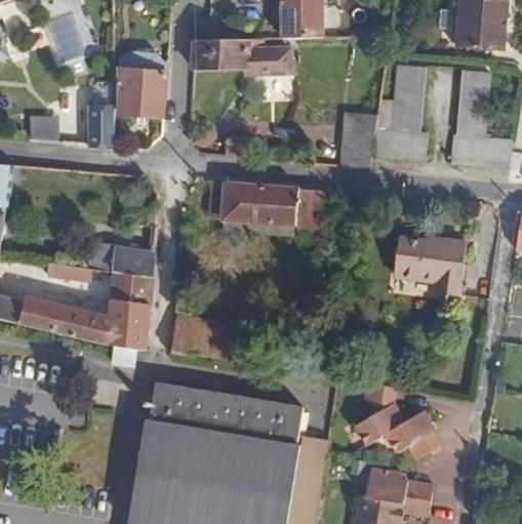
[(0,61),(9,58),(1,33),(22,26),(26,18),(19,0),(0,0),(0,61)]
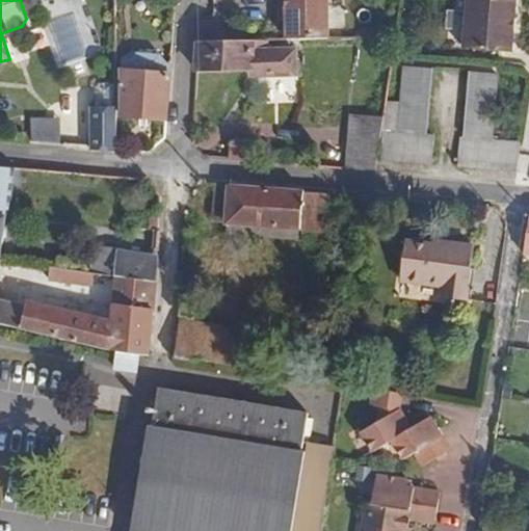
[(327,40),(326,0),(279,0),(279,11),(286,10),(286,22),(286,40),(327,40)]
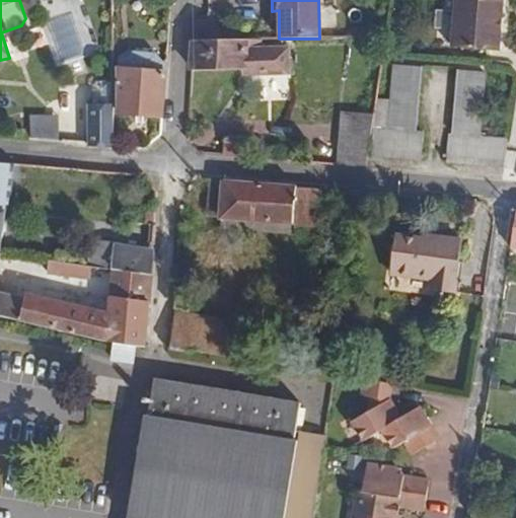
[(497,51),(500,0),(452,0),(450,48),(497,51)]
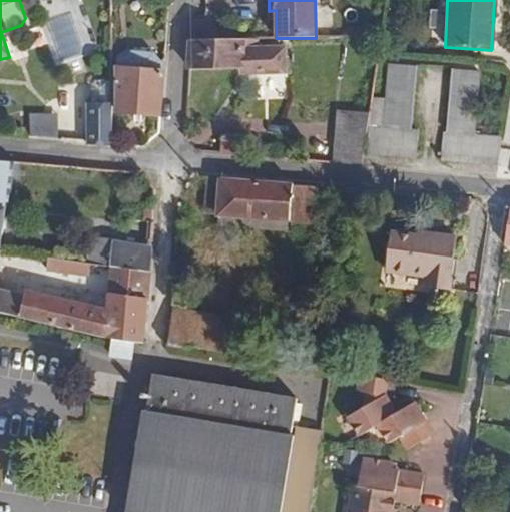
[(219,38),(219,21),(192,20),(190,39),(219,38)]
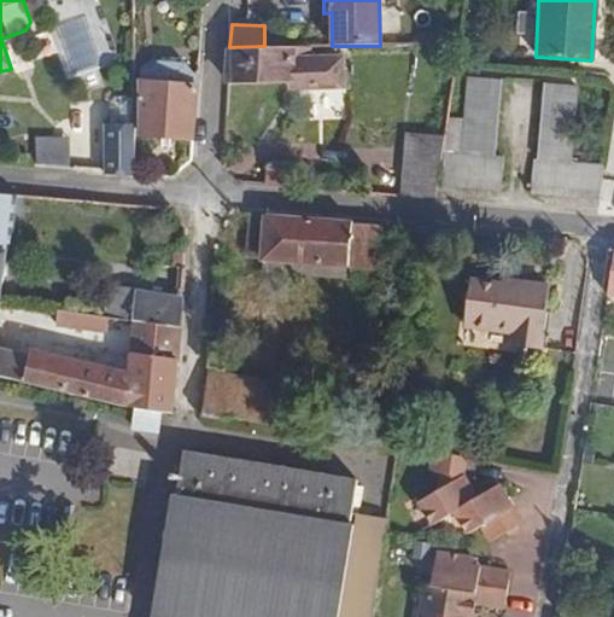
[(337,85),(337,54),(325,54),(323,46),(264,46),(229,47),(228,80),(285,80),(285,83),(337,85)]
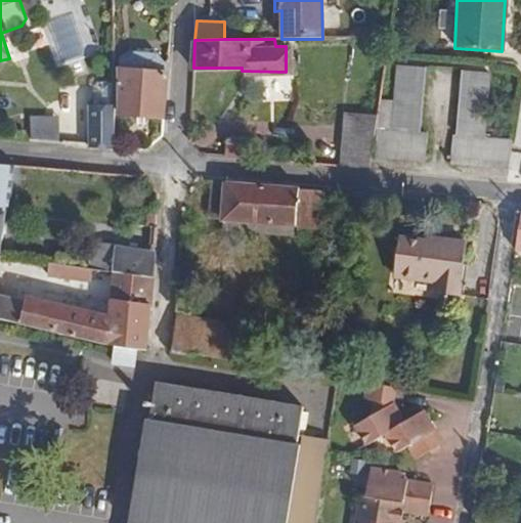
[(167,73),(167,58),(163,58),(158,51),(138,50),(130,57),(124,56),(122,69),(167,73)]
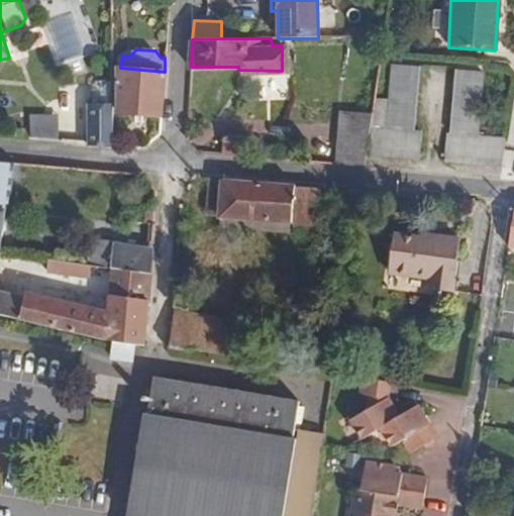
[(416,126),(422,67),(392,64),(386,124),(416,126)]
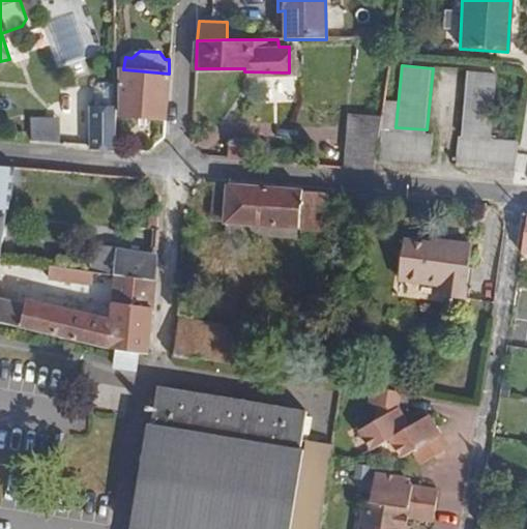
[(165,118),(169,74),(123,69),(120,115),(165,118)]
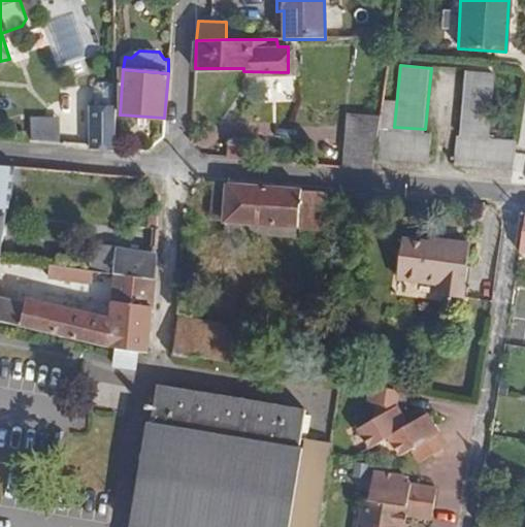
[(486,135),(491,72),(464,70),(459,132),(486,135)]
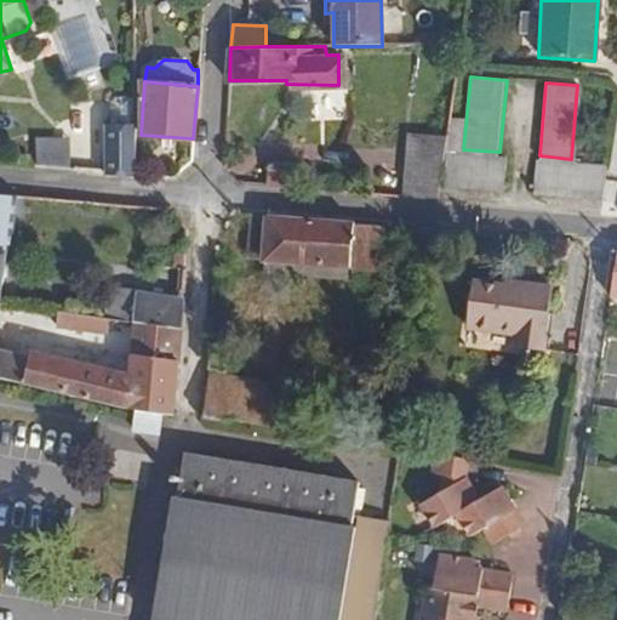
[(132,126),(132,97),(114,97),(110,102),(110,126),(132,126)]
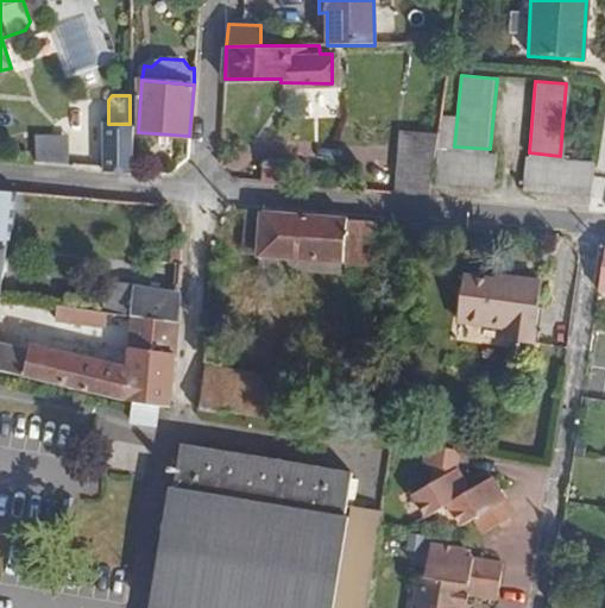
[(130,170),(130,124),(108,124),(104,124),(102,169),(130,170)]
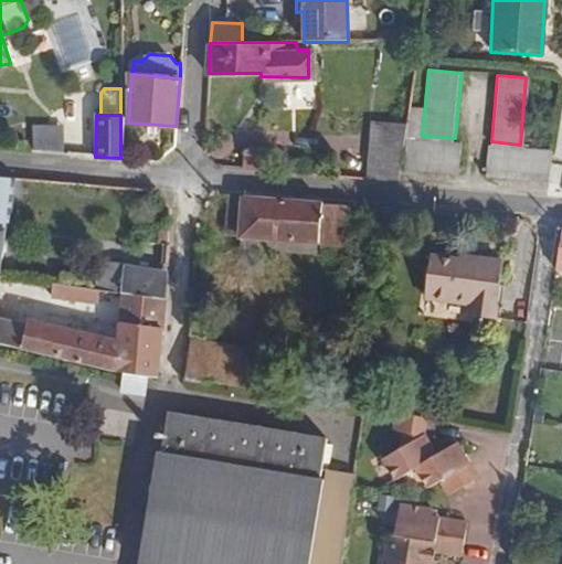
[(395,180),(405,124),(371,120),(362,178),(395,180)]
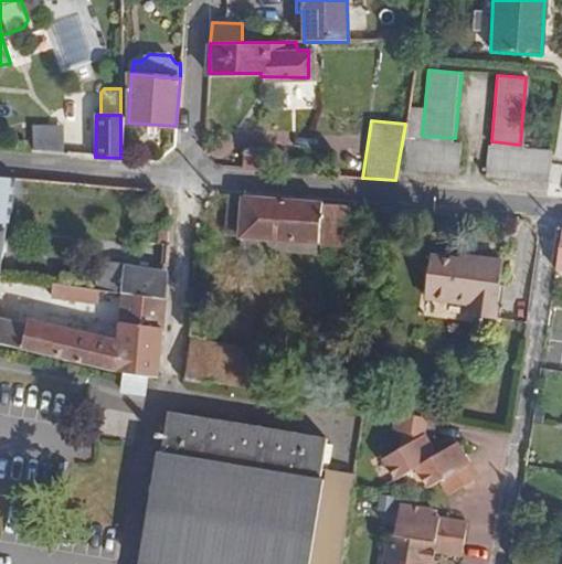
[(30,125),(31,151),(61,153),(61,125),(30,125)]
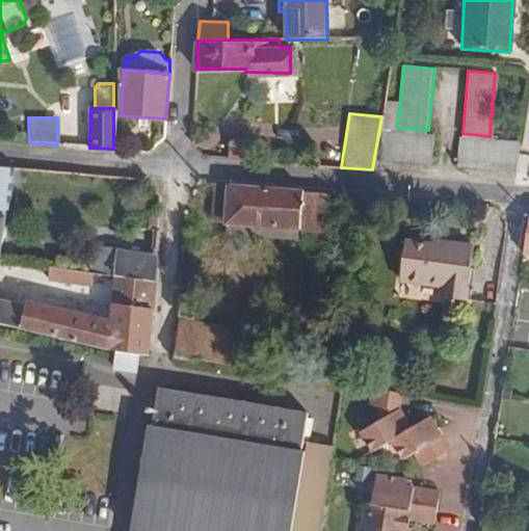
[(432,162),(434,135),(382,130),(380,158),(432,162)]
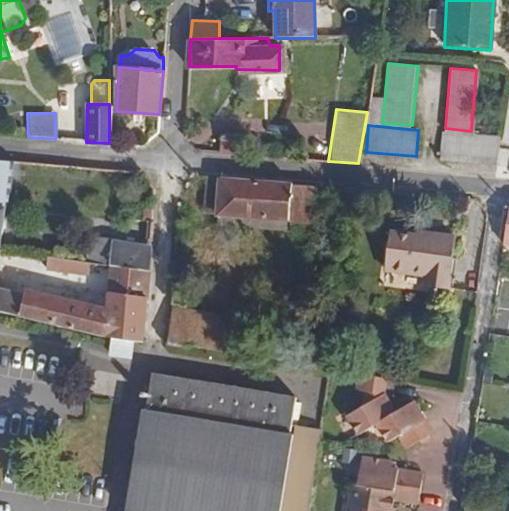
[(246,154),(248,134),(221,132),(219,152),(246,154)]
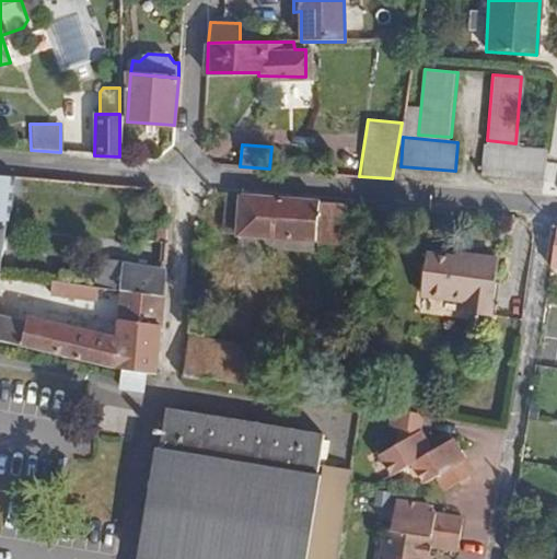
[(546,179),(549,151),(485,144),(482,173),(546,179)]
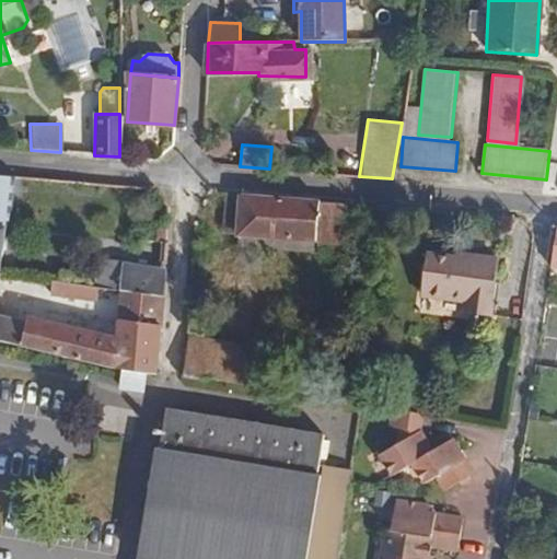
[(0,265),(12,175),(0,174),(0,265)]
